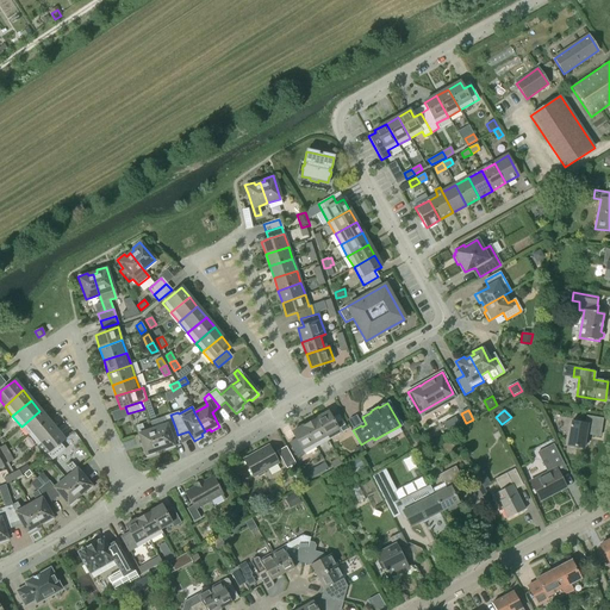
[(30,436),(48,421),(39,411),(22,427),(30,436)]
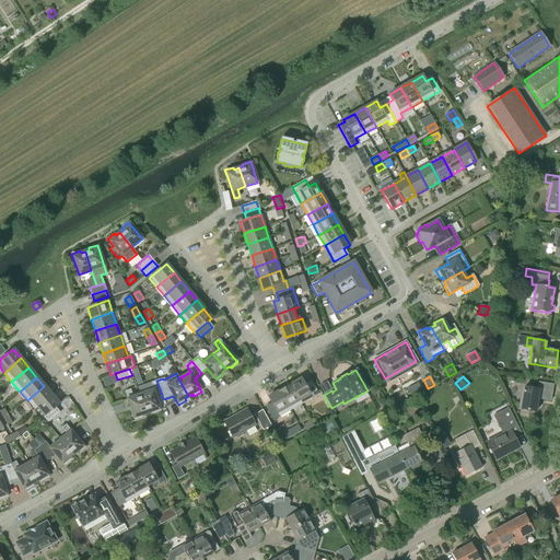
[(301,378),(290,385),(301,404),(318,394),(311,381),(304,384),(301,378)]
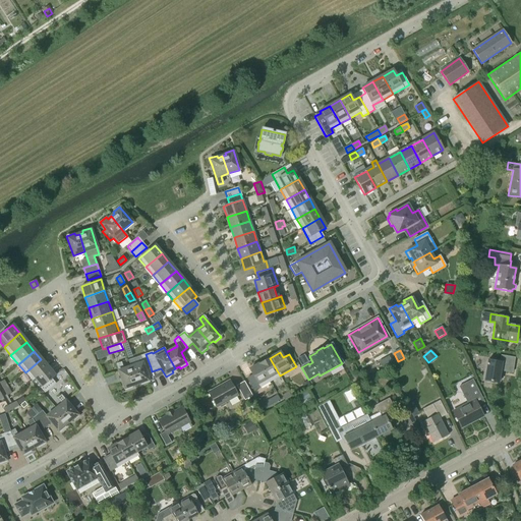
[(130,367),(136,385),(140,383),(140,385),(149,383),(145,369),(151,367),(146,354),(135,358),(137,364),(130,367)]
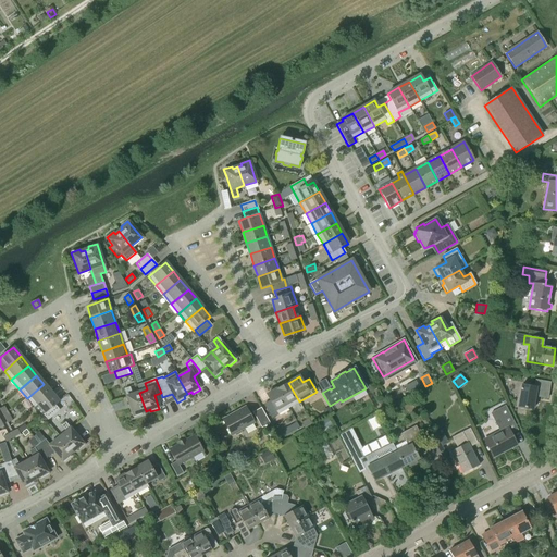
[(534,387),(521,385),(518,407),(533,409),(535,397),(547,399),(549,383),(551,383),(551,382),(535,380),(534,387)]
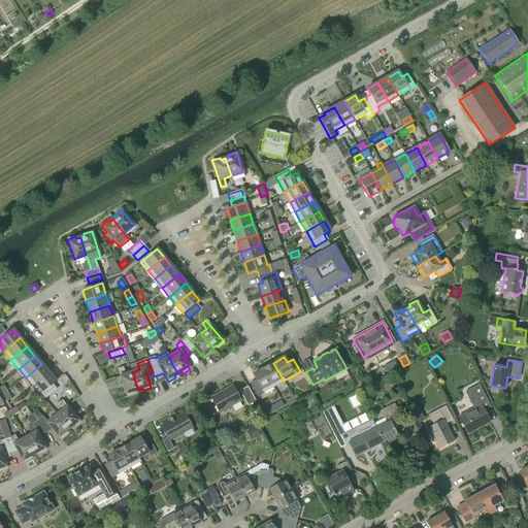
[(394,362),(385,367),(389,375),(398,370),(394,362)]
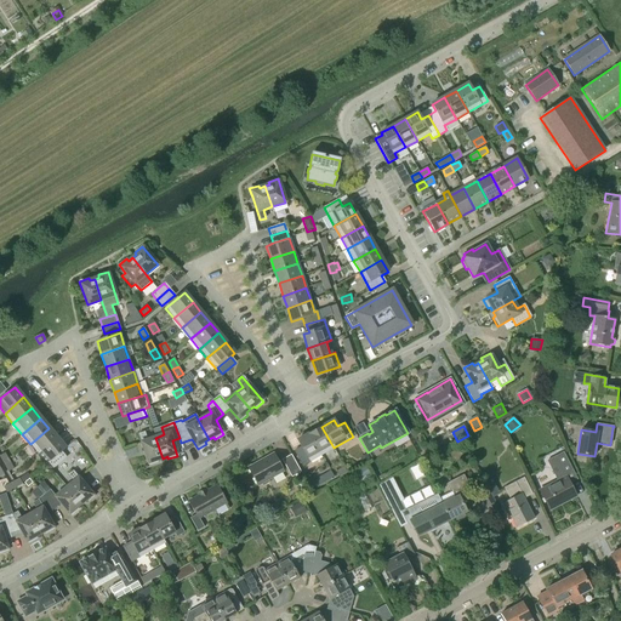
[(309,433),(322,455),(334,448),(322,427),(309,433)]
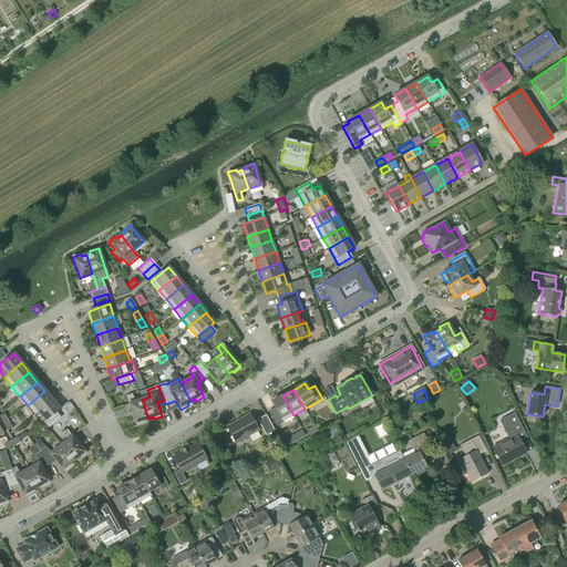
[(28,419),(34,414),(52,400),(44,391),(28,405),(21,411),(28,419)]
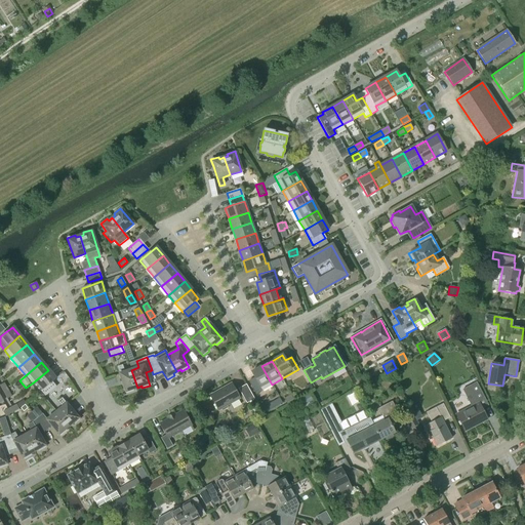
[(137,388),(131,370),(124,372),(122,365),(117,367),(126,394),(134,391),(133,389),(137,388)]
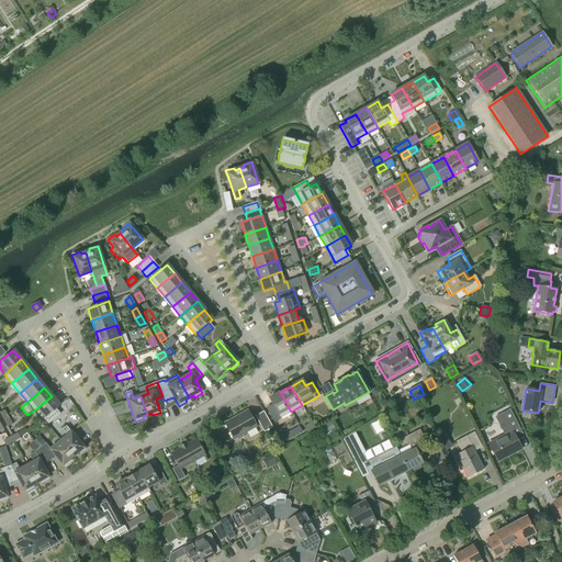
[(291,412),(280,392),(269,398),(272,405),(266,408),(273,422),(291,412)]
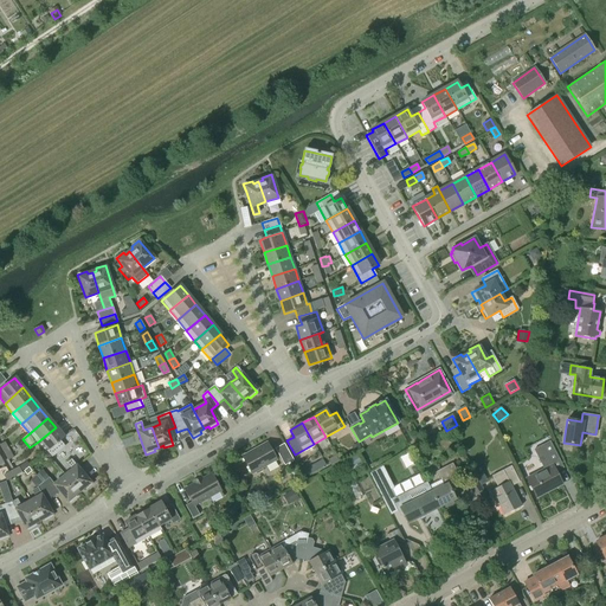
[(49,449),(59,440),(64,437),(56,427),(37,443),(42,439),(49,449)]
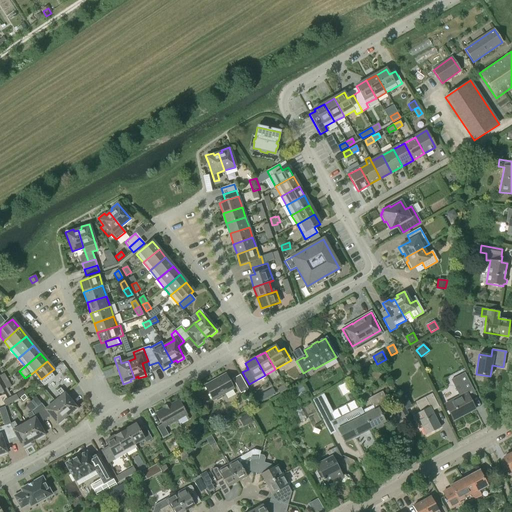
[(50,372),(41,379),(40,381),(44,386),(54,377),(50,372)]
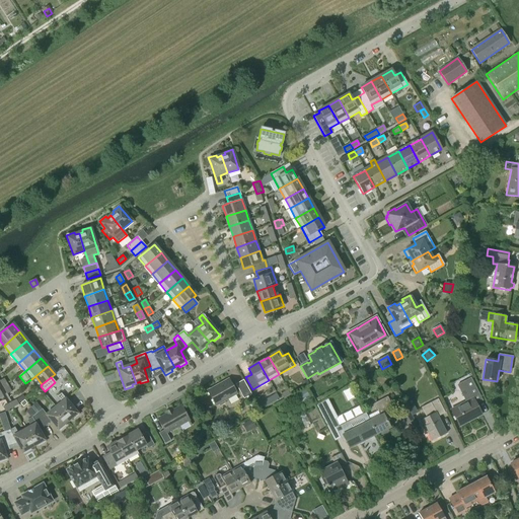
[(228,379),(211,389),(207,391),(215,405),(217,404),(220,405),(224,403),(224,400),(236,393),(228,379)]
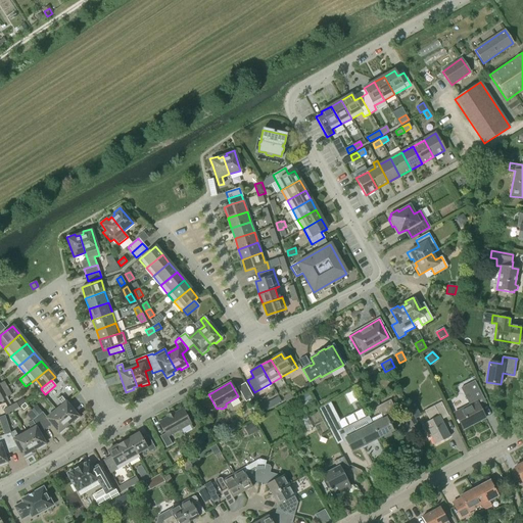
[(312,388),(308,382),(303,385),(306,391),(312,388)]
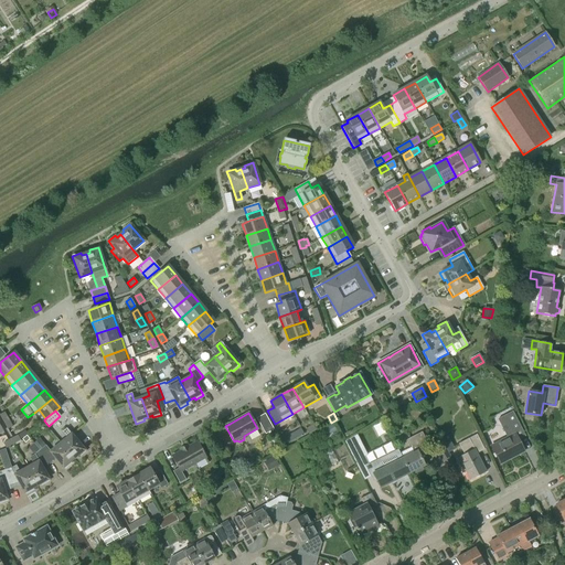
[(265,434),(273,429),(264,414),(256,418),(265,434)]
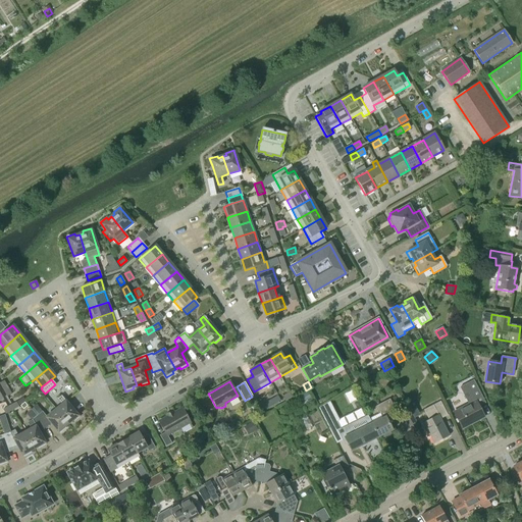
[(453,413),(462,429),(484,417),(478,407),(485,404),(475,384),(468,387),(472,395),(465,398),(468,405),(453,413)]
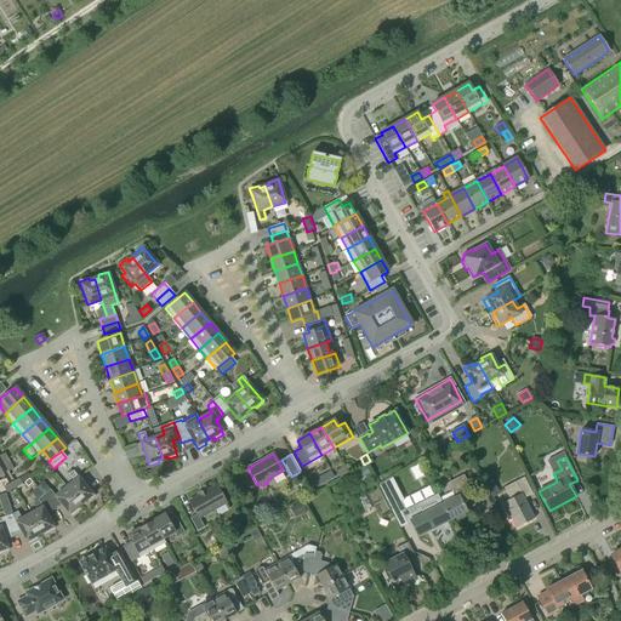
[(9,472),(13,468),(10,461),(4,465),(9,472)]
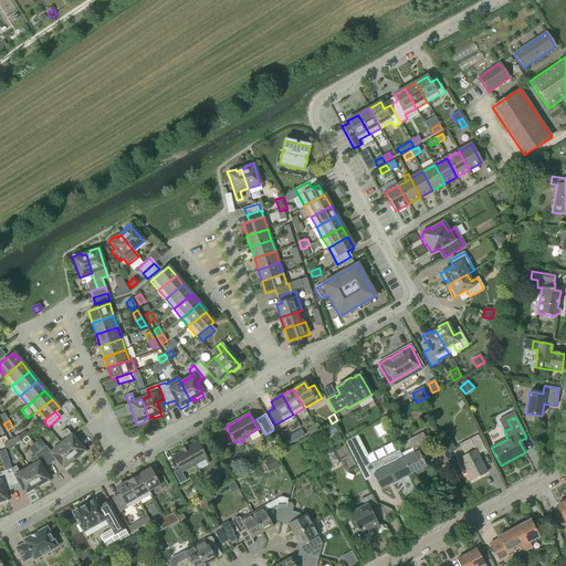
[(437,429),(432,422),(428,425),(431,432),(437,429)]
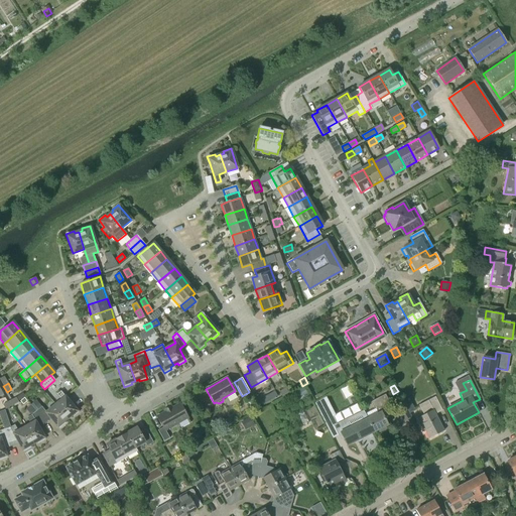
[(304,388),(294,394),(298,401),(308,395),(304,388)]
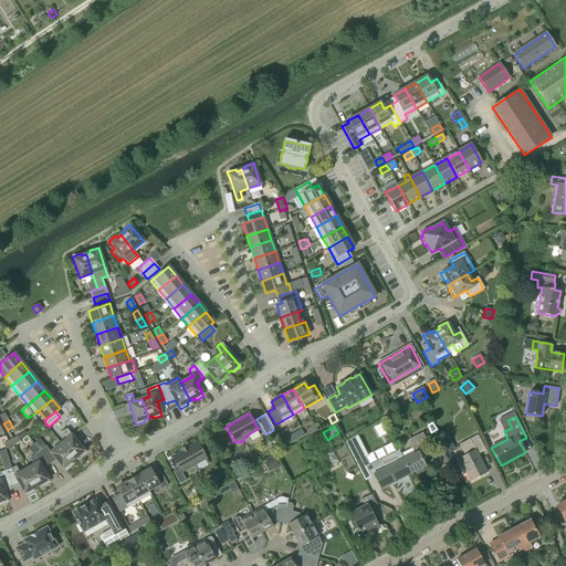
[(67,439),(61,444),(73,460),(77,457),(79,459),(86,452),(66,429),(62,433),(67,439)]
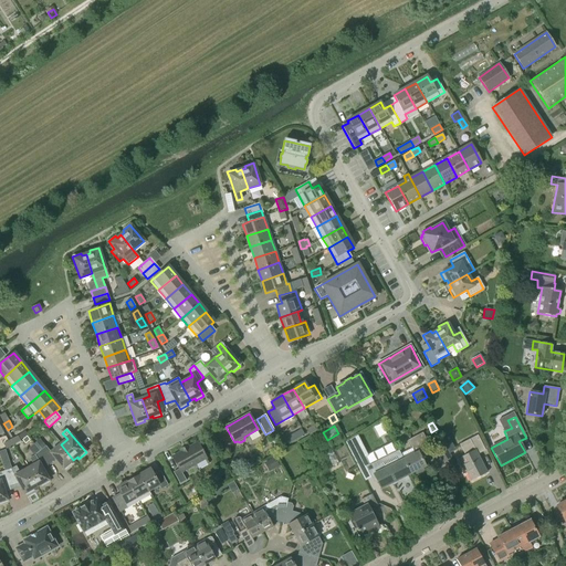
[(293,433),(284,439),(287,443),(296,439),(293,433)]
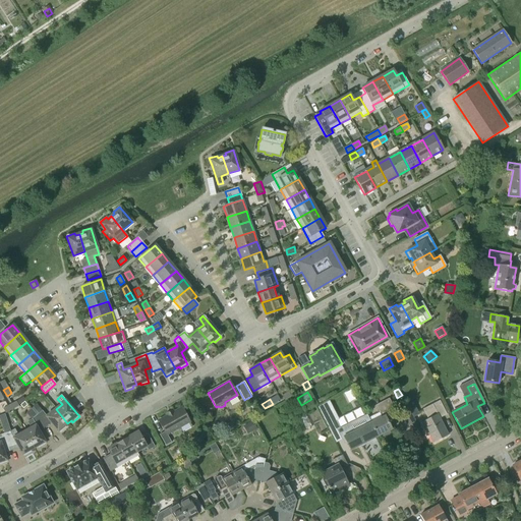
[(375,406),(382,417),(370,423),(378,437),(381,435),(383,438),(390,433),(389,431),(392,429),(388,421),(396,417),(390,407),(393,406),(389,399),(375,406)]
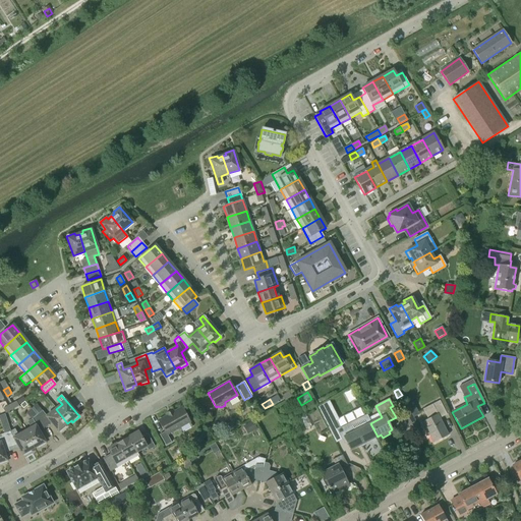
[(406,403),(413,417),(419,414),(412,400),(406,403)]
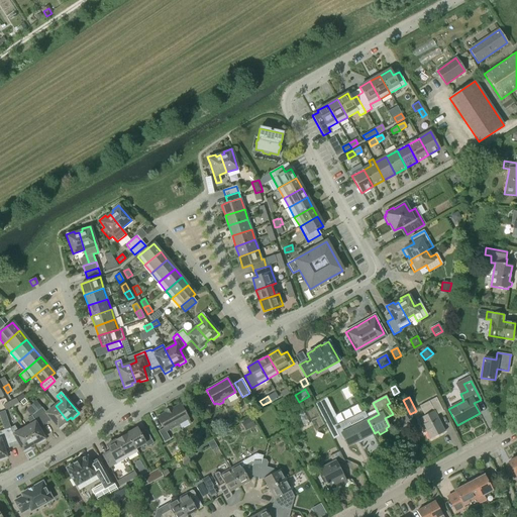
[(11,401),(9,402),(12,407),(18,403),(16,398),(11,401)]
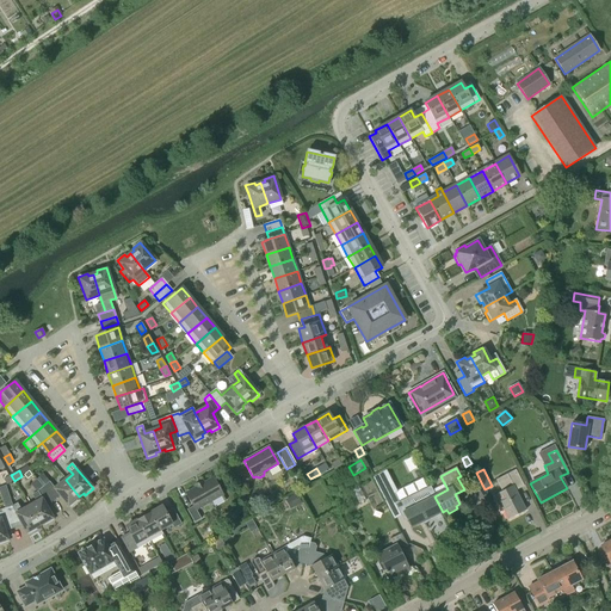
[(503,492),(495,495),(508,519),(525,511),(516,491),(524,487),(516,470),(497,480),(503,492)]
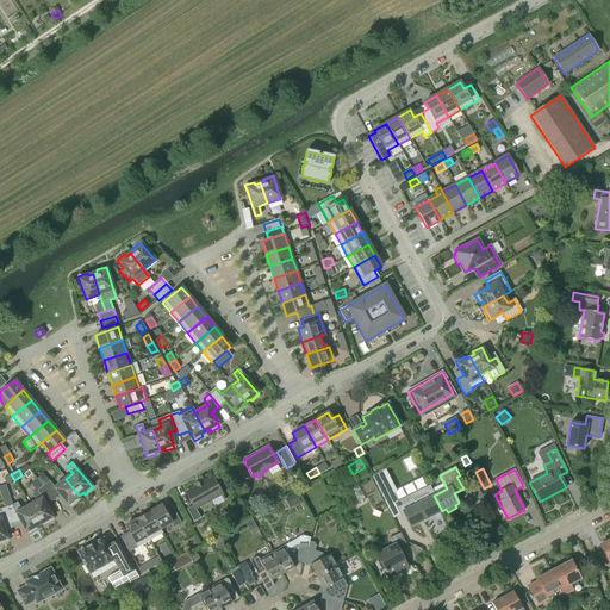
[(14,480),(11,474),(4,479),(6,484),(14,480)]
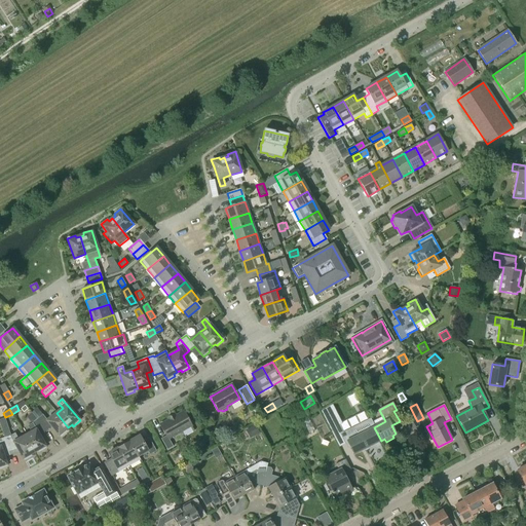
[(168,439),(191,426),(183,411),(159,424),(166,436),(160,439),(166,450),(173,447),(168,439)]
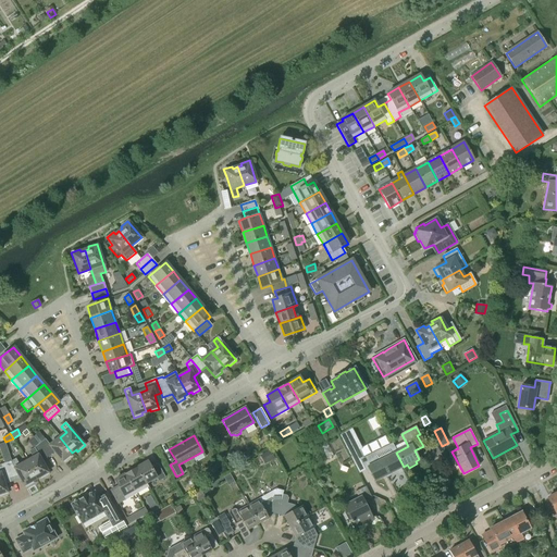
[(25,460),(26,461),(36,479),(39,477),(41,479),(49,474),(41,462),(49,456),(39,444),(34,437),(28,442),(34,448),(29,452),(33,456),(25,460)]
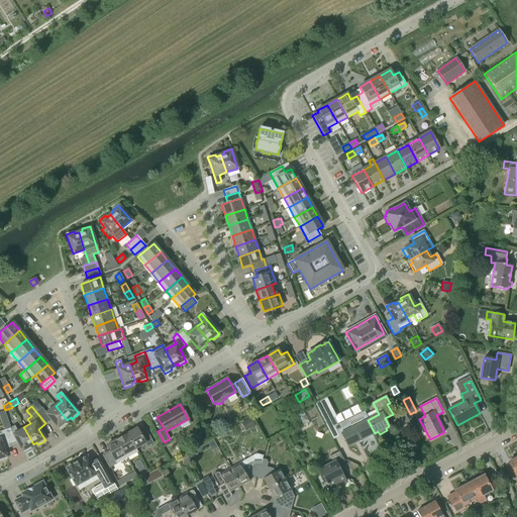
[(36,412),(45,423),(50,419),(59,429),(66,424),(64,422),(67,420),(56,406),(46,413),(41,408),(36,412)]
